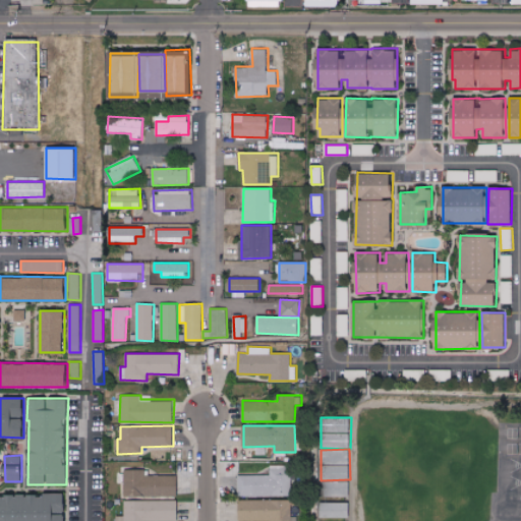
[(271,475),(238,475),(238,496),(291,497),(291,466),(271,466),(271,475)]
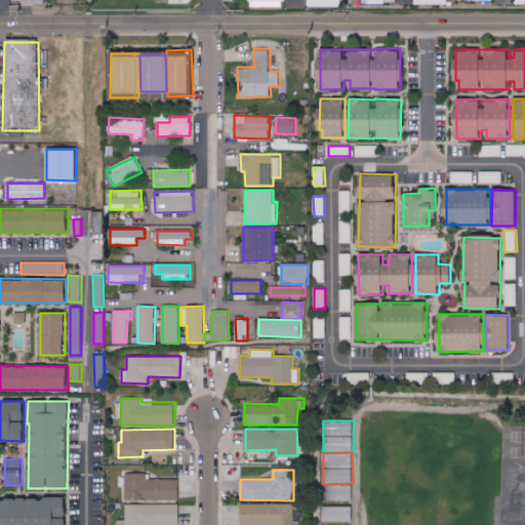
[(178,500),(179,479),(147,479),(147,473),(125,473),(124,499),(178,500)]
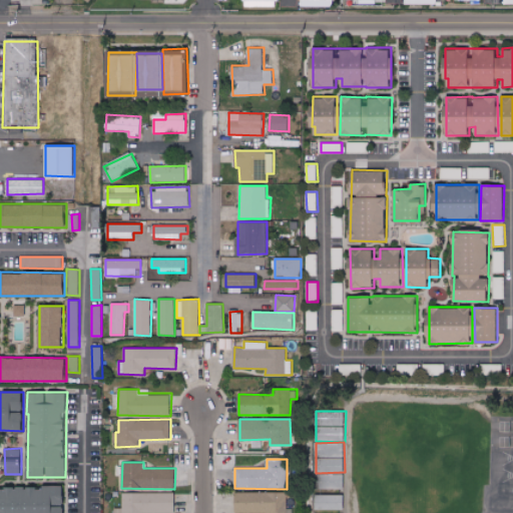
[(345,488),(344,473),(316,474),(316,489),(345,488)]
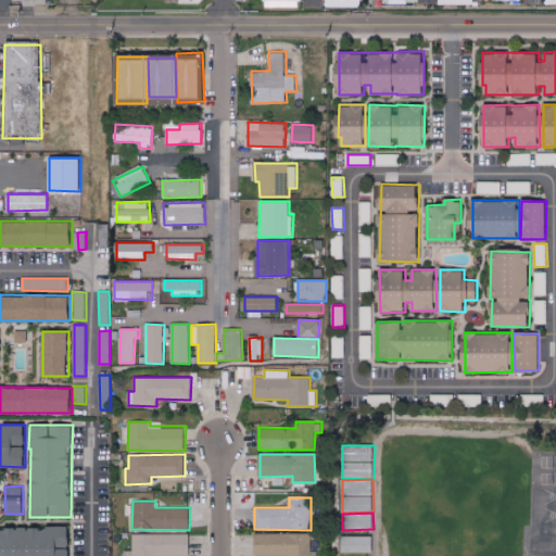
[(0,555),(70,555),(70,527),(0,526),(0,555)]
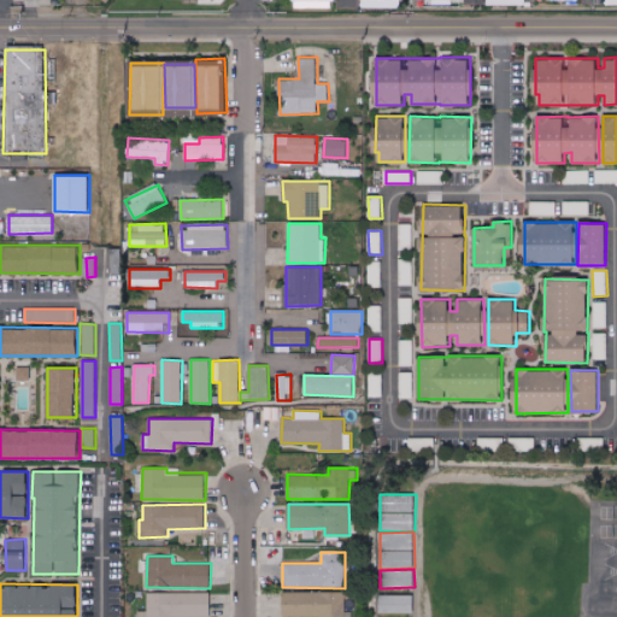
[(210,616),(210,592),(148,593),(147,616),(210,616)]
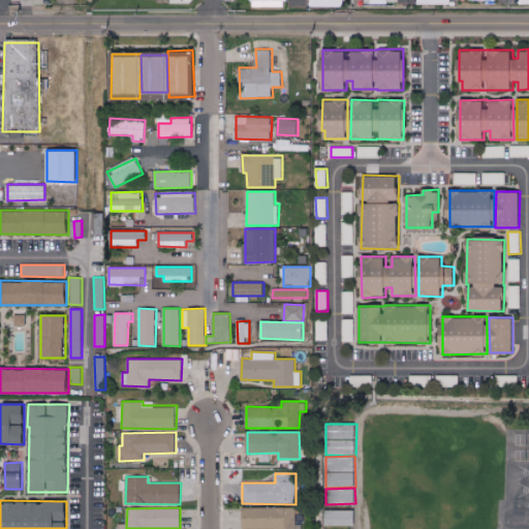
[(294,528),(296,508),(243,507),(243,528),(260,528),(294,528)]
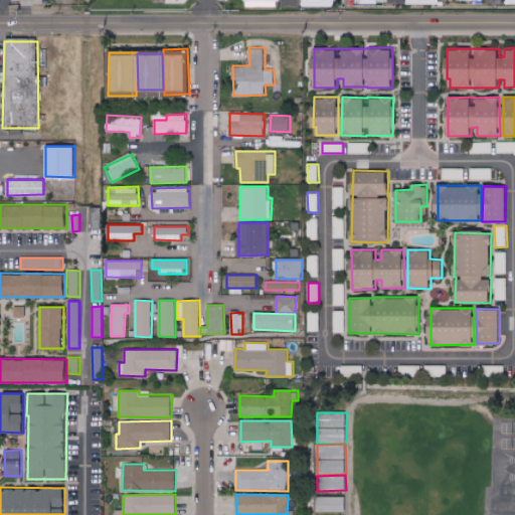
[(345,497),(317,496),(317,511),(345,511),(345,497)]
